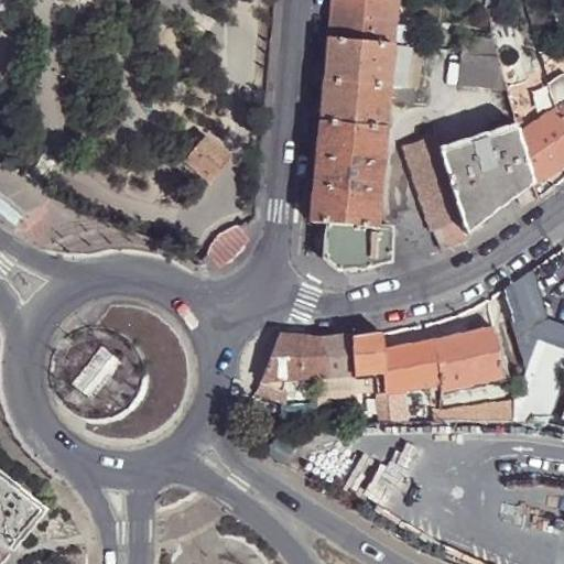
[(329,0),(326,39),(393,44),(397,0),(329,0)]
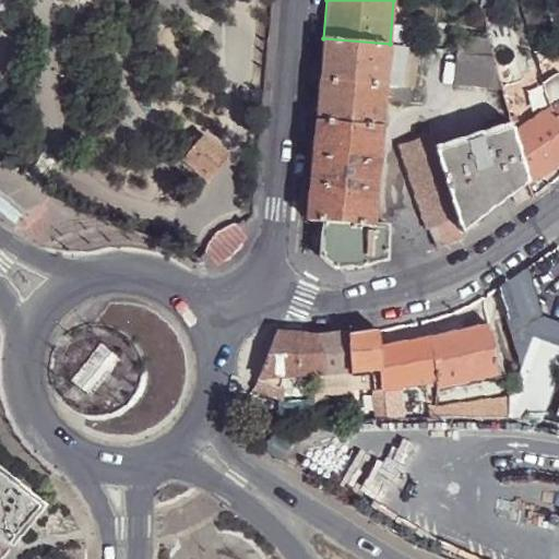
[(390,44),(323,38),(319,80),(411,88),(412,84),(403,84),(387,82),(387,71),(404,72),(417,74),(418,47),(390,44)]
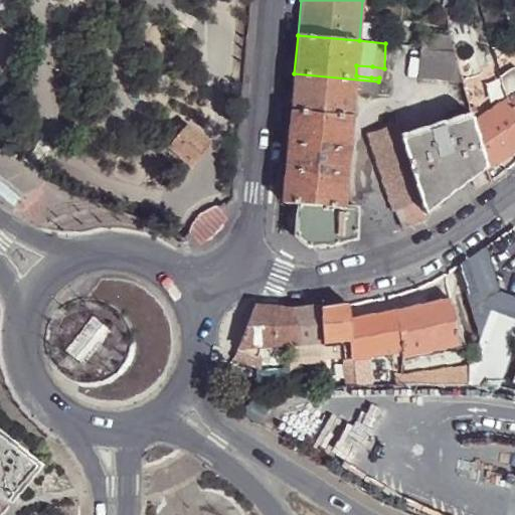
[(460,58),(458,50),(426,47),(423,77),(458,81),(460,58)]
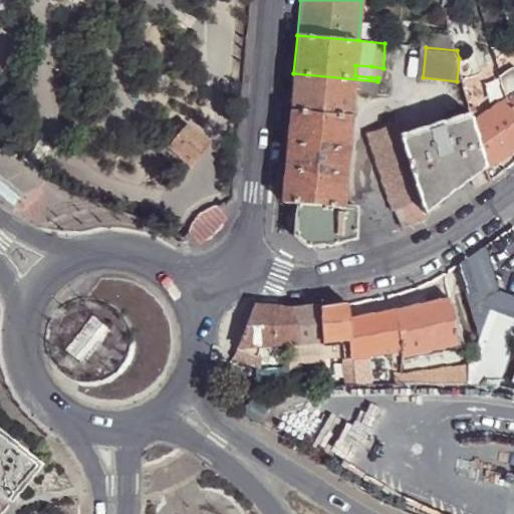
[(370,77),(371,66),(355,65),(355,75),(370,77)]
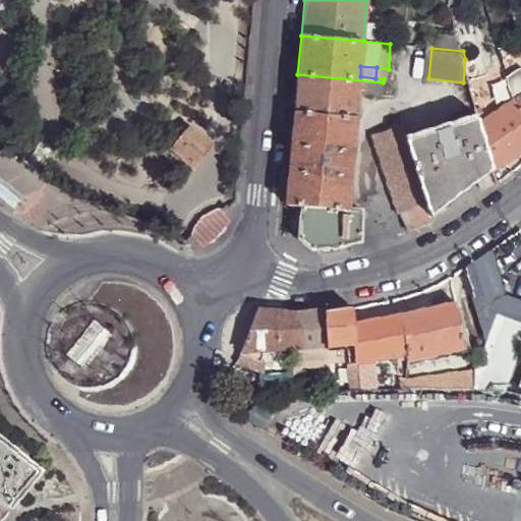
[(520,70),(509,77),(516,100),(520,108),(520,70)]
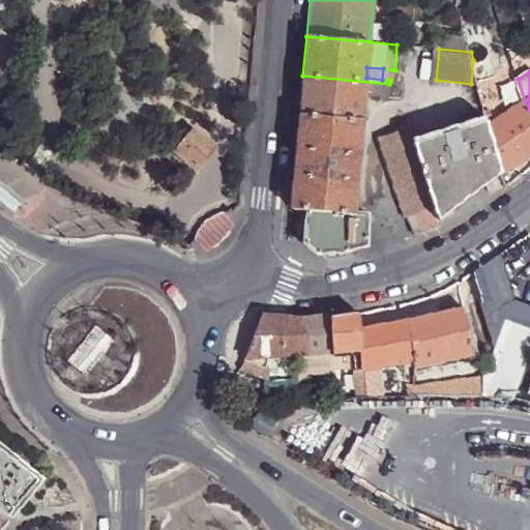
[(389,84),(302,76),(291,201),(291,206),(305,207),(354,213),(364,93),(389,95),(389,84)]
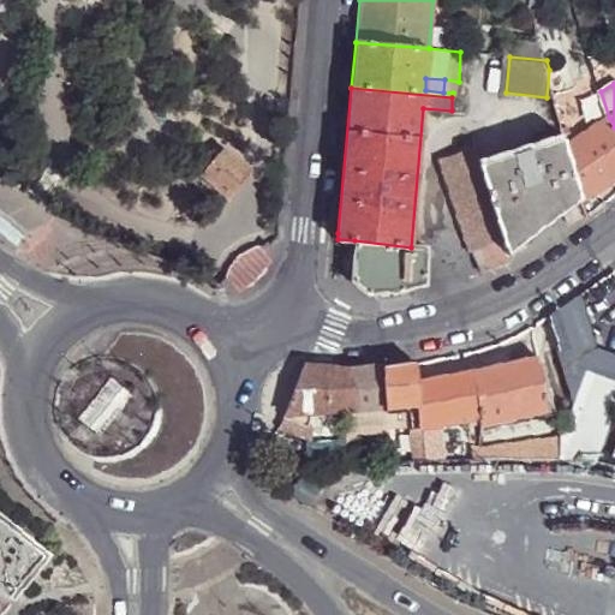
[(560,107),(565,125),(585,119),(578,91),(556,97),(560,107)]
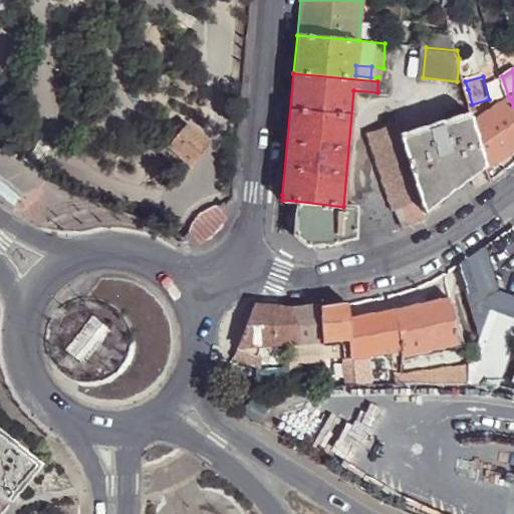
[(513,148),(513,106),(509,98),(474,120),(486,166),(513,148)]
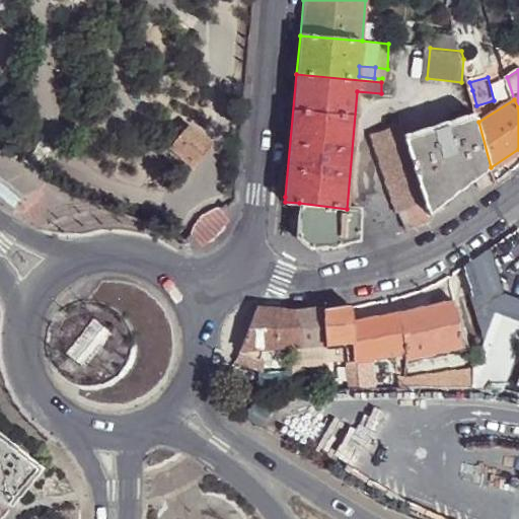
[(491,167),(478,122),(476,115),(475,109),(404,134),(425,201),(429,212),(444,200),(460,189),(479,174),(491,167)]
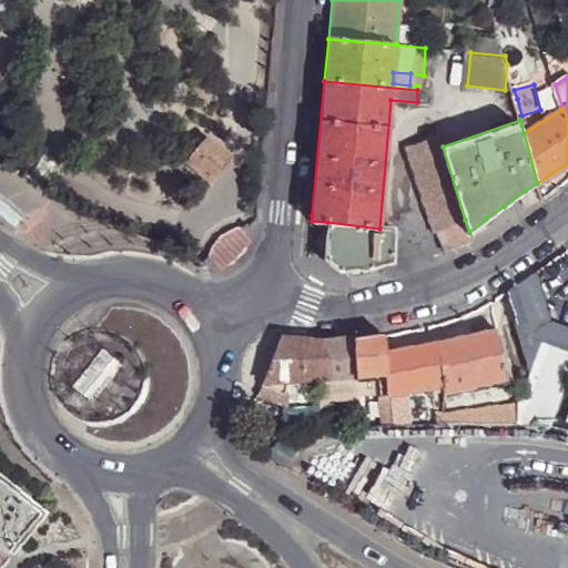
[(439,134),(408,143),(434,231),(437,230),(446,250),(470,237),(469,232),(465,220),(443,146),(443,142),(439,134)]
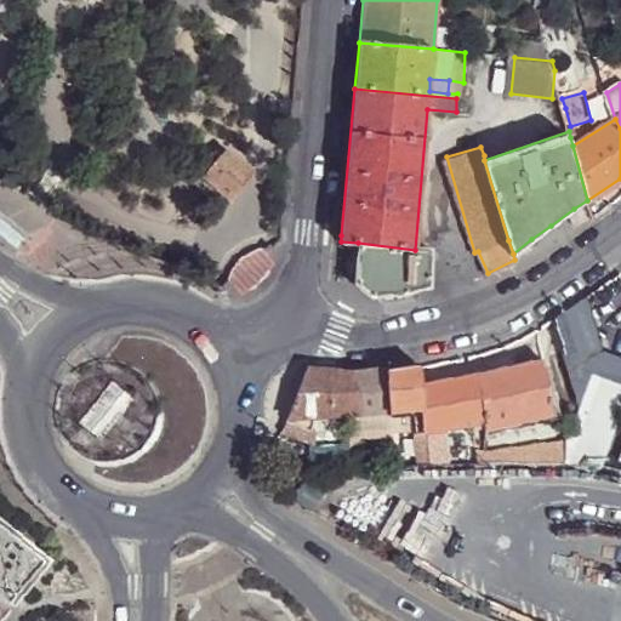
[(208,182),(232,201),(252,177),(228,158),(208,182)]
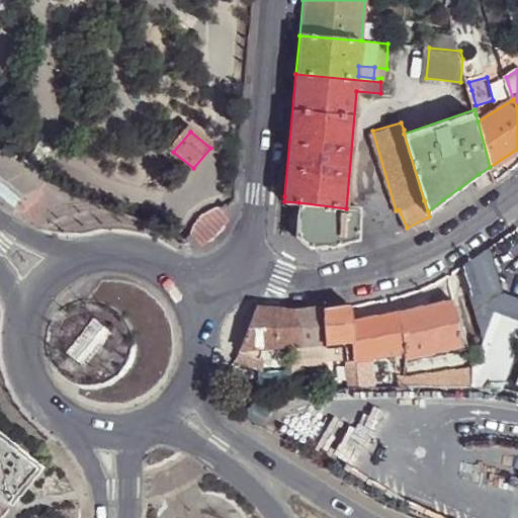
[(346,208),(298,202),(295,231),(316,248),(339,245),(357,240),(359,209),(346,208)]
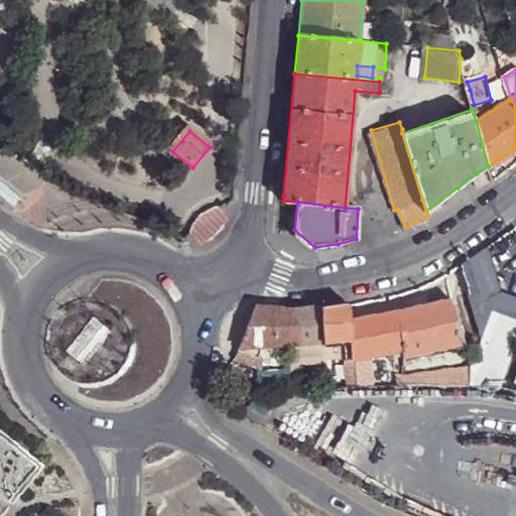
[(515,339),(515,291),(504,288),(490,246),(457,268),(481,342),(473,367),(469,367),(469,368),(469,387),(473,387),(482,388),(495,388),(499,389),(502,379),(507,365),(515,339)]
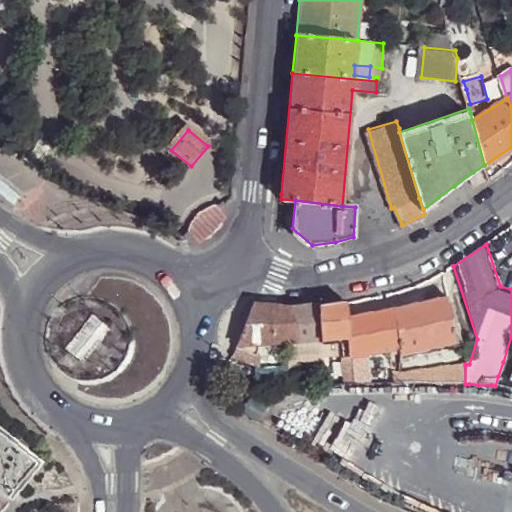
[(446,298),(348,319),(350,382),(361,381),(361,365),(370,363),(368,353),(400,347),(402,362),(408,360),(407,353),(461,342),(454,304),(448,305),(446,298)]
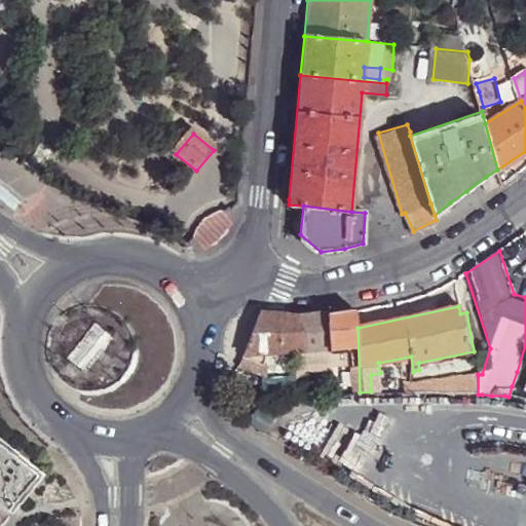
[(355,312),(327,315),(329,349),(347,347),(350,393),(360,392),(358,328),(355,312)]
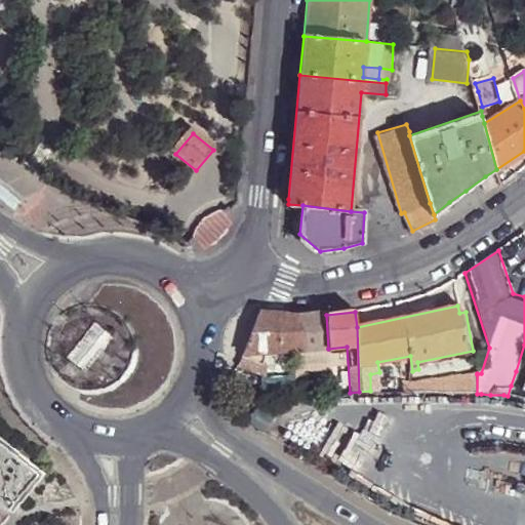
[(257,314),(238,364),(265,375),(267,361),(300,359),(300,357),(299,351),(297,318),(257,314)]
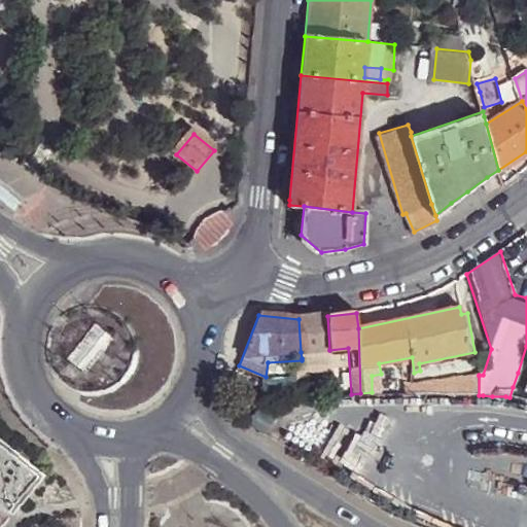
[(299,319),(301,352),(329,350),(327,316),(299,319)]
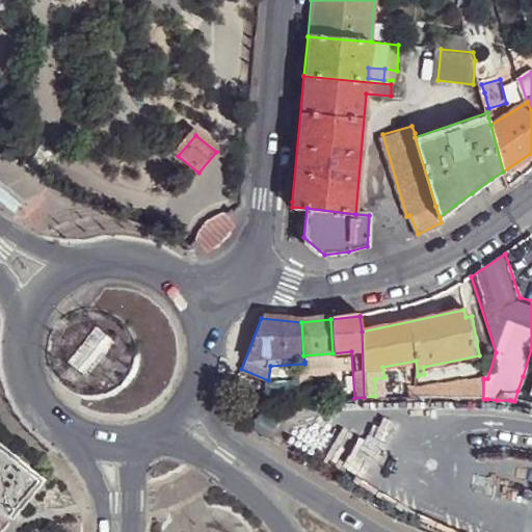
[(517,391),(529,395),(531,384),(531,379),(523,376),(517,391)]
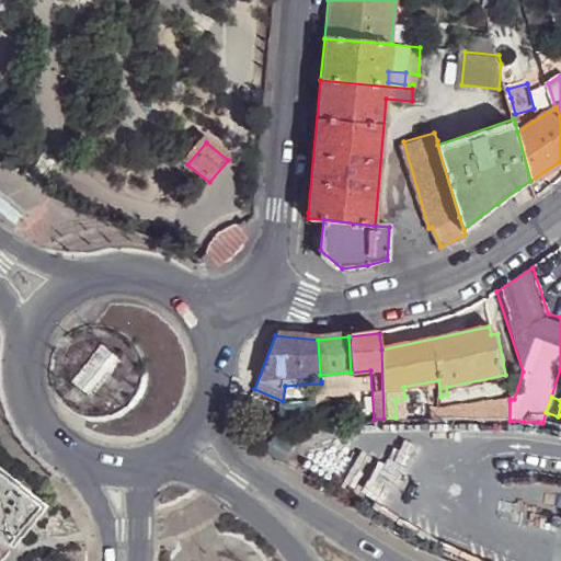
[(453,420),(510,421),(510,400),(430,409),(428,420),(453,420)]
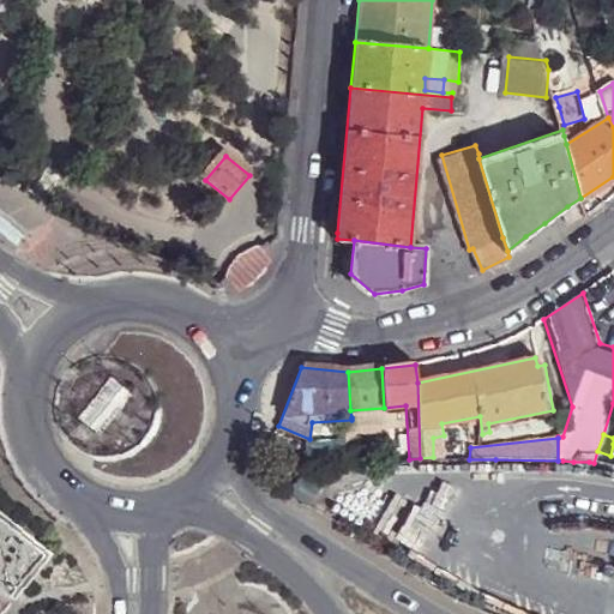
[(0,597),(8,605),(11,601),(6,597),(37,559),(0,528),(0,597)]
